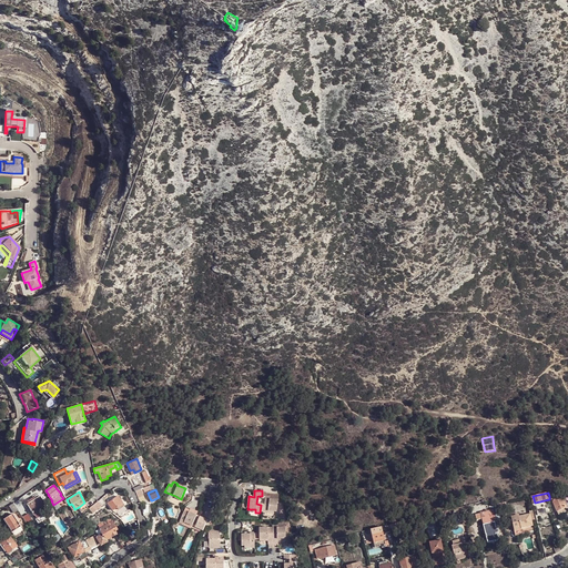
[(27,504),(33,515),(34,514),(42,509),(42,510),(43,510),(48,507),(40,495),(34,498),(36,499),(31,501),(30,501),(27,504)]
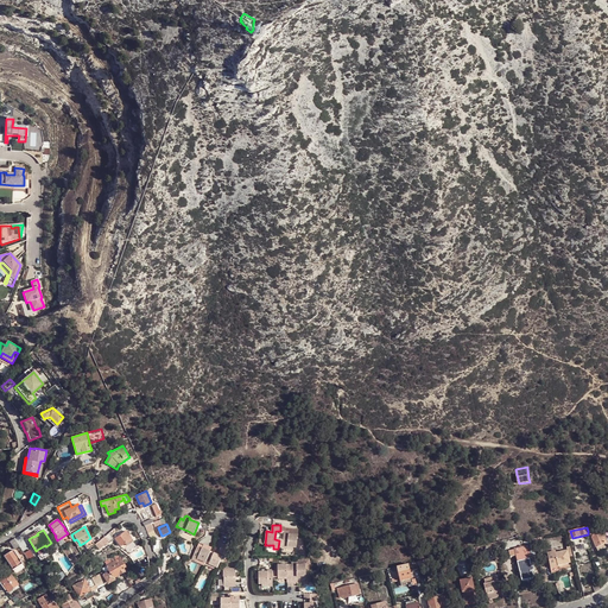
[(126,531),(115,539),(120,546),(125,543),(126,545),(133,540),(126,531)]
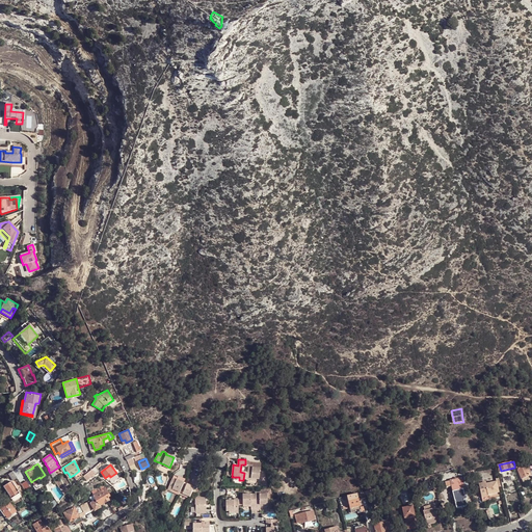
[(253,468),(253,466),(248,466),(247,473),(246,480),(251,481),(251,478),(257,479),(260,479),(261,469),(253,468)]
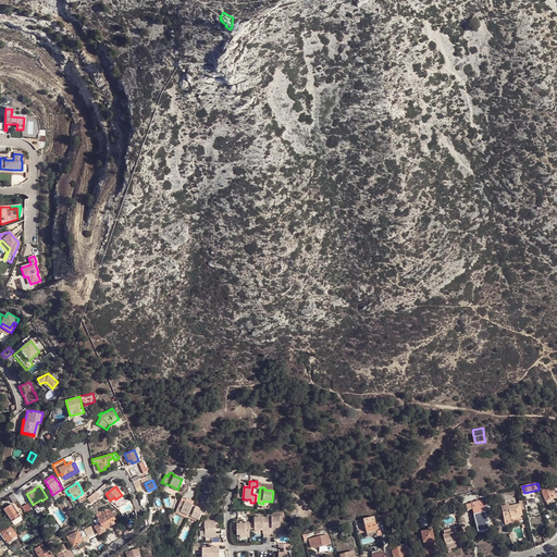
[(90,496),(87,499),(90,504),(99,496),(100,497),(104,494),(100,489),(96,492),(90,496)]
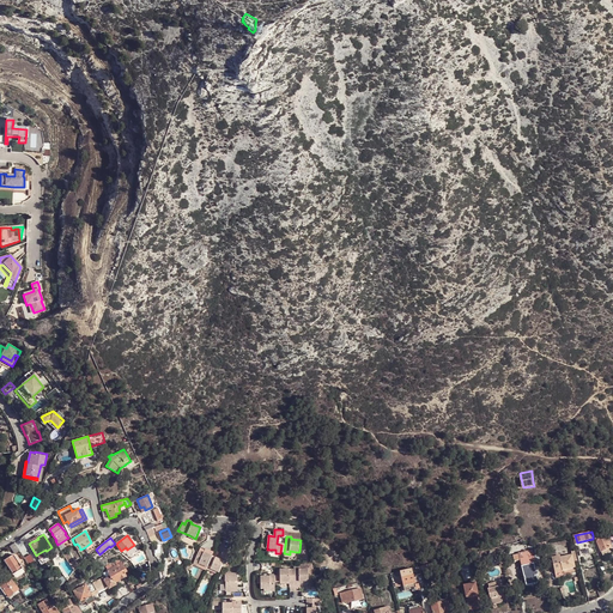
[(604,554),(612,551),(607,538),(600,540),(598,540),(604,554)]
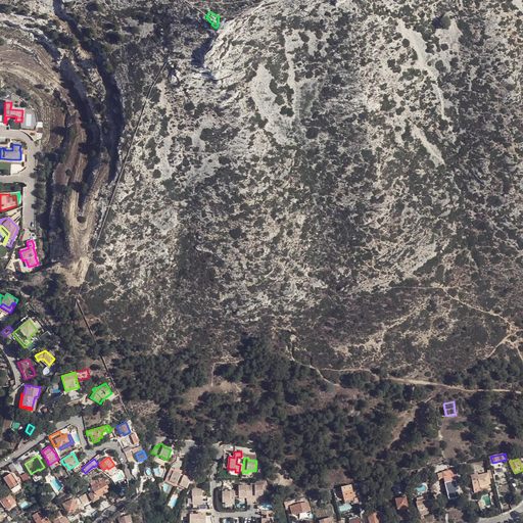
[(12,472),(16,469),(12,463),(8,466),(12,472)]
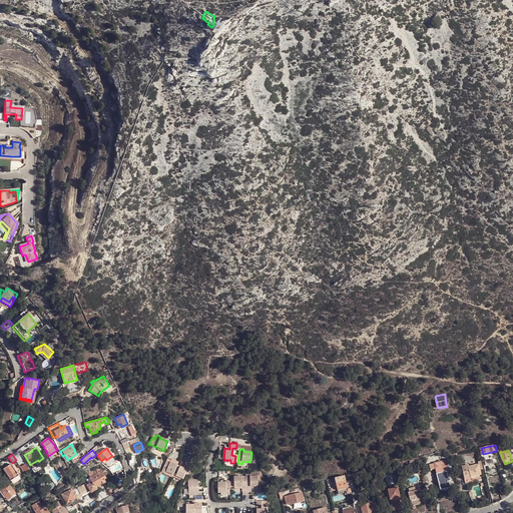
[(79,460),(76,454),(71,458),(74,464),(79,460)]
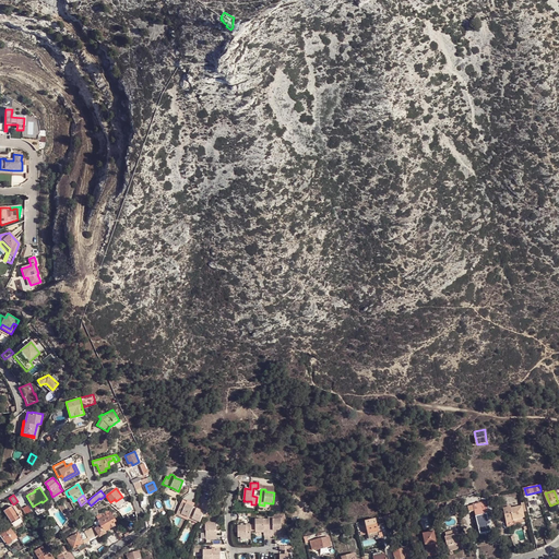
[(201,509),(205,511),(210,502),(204,500),(201,509)]
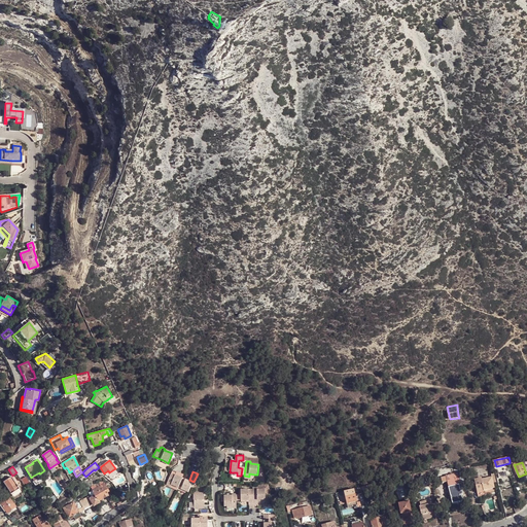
[(172,475),(170,473),(165,485),(171,488),(172,486),(179,489),(179,487),(183,479),(176,476),(176,473),(172,472),(172,475)]
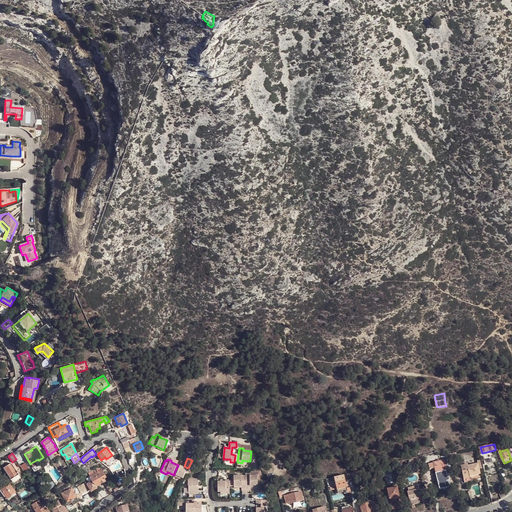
[(439,487),(444,486),(446,486),(447,487),(449,486),(448,479),(449,479),(449,477),(448,477),(446,470),(448,469),(445,459),(433,462),(439,487)]
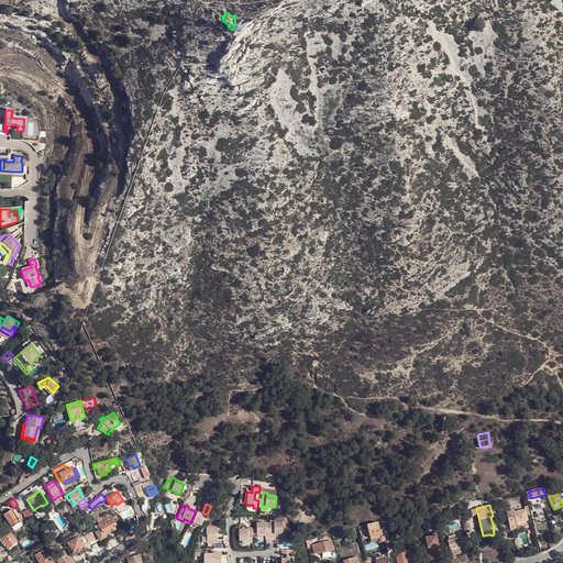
[(11,527),(20,521),(12,509),(3,515),(11,527)]
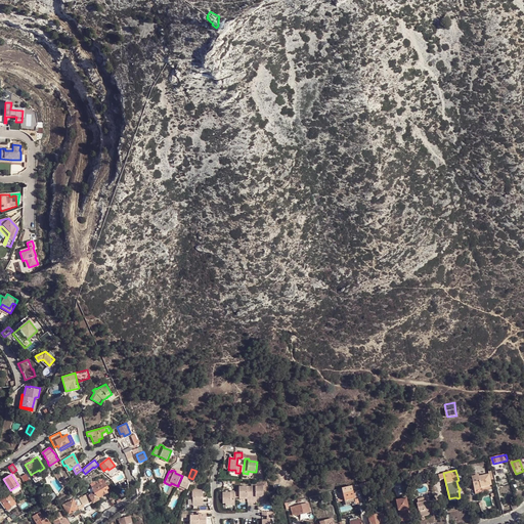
[(479,476),(481,487),(492,484),(489,474),(479,476)]
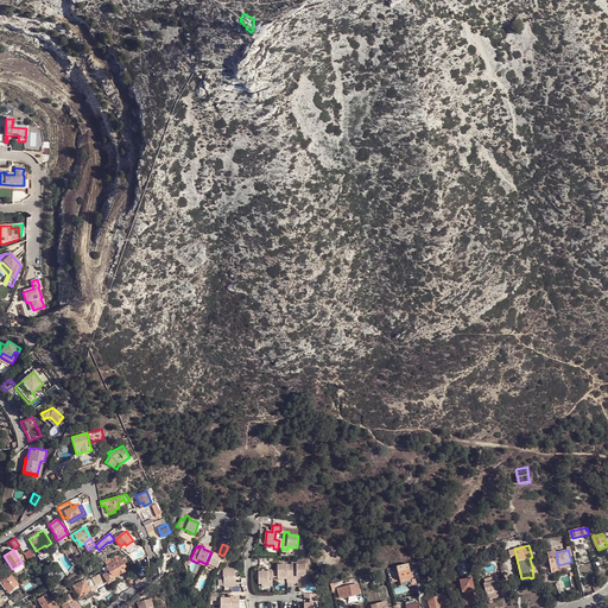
[(550,567),(558,565),(556,552),(555,551),(546,553),(550,567)]
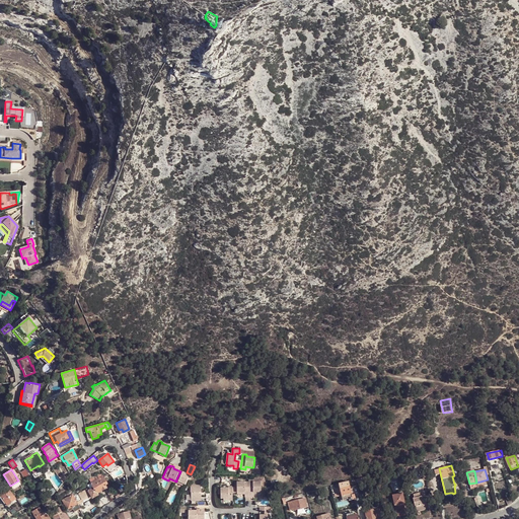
[(176,479),(176,482),(175,484),(177,486),(178,483),(183,485),(187,486),(190,476),(182,473),(179,480),(176,479)]
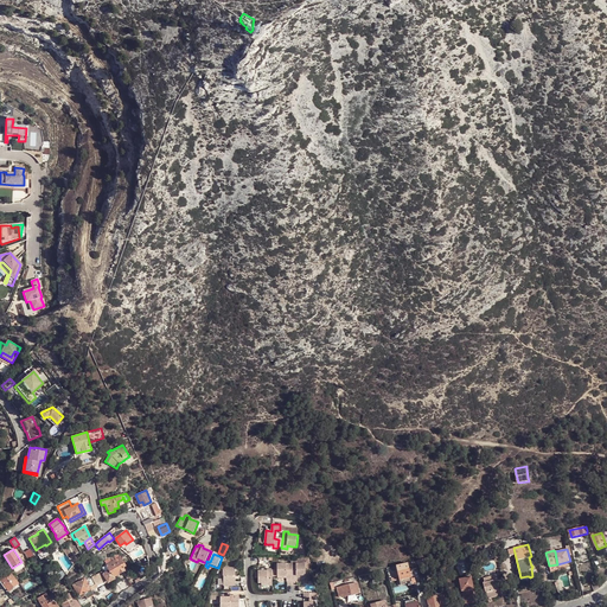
[(107,564),(110,570),(108,572),(106,573),(107,575),(104,576),(106,579),(108,581),(108,582),(114,579),(114,577),(114,576),(123,572),(125,570),(125,569),(123,567),(122,566),(125,564),(126,564),(121,556),(119,558),(108,564),(107,564)]
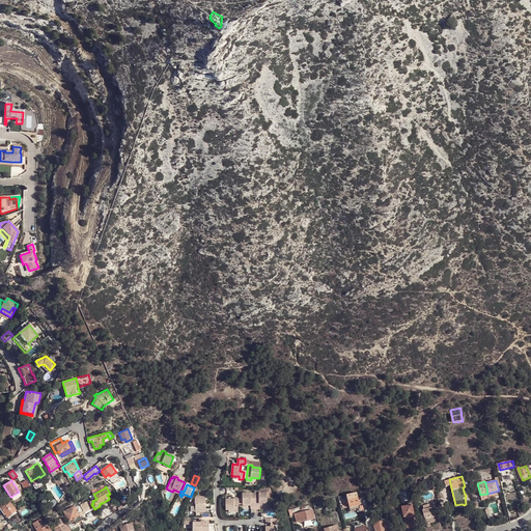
[(250,512),(254,512),(254,498),(251,498),(251,493),(240,494),(240,498),(243,499),(243,504),(245,503),(251,504),(251,506),(250,512)]
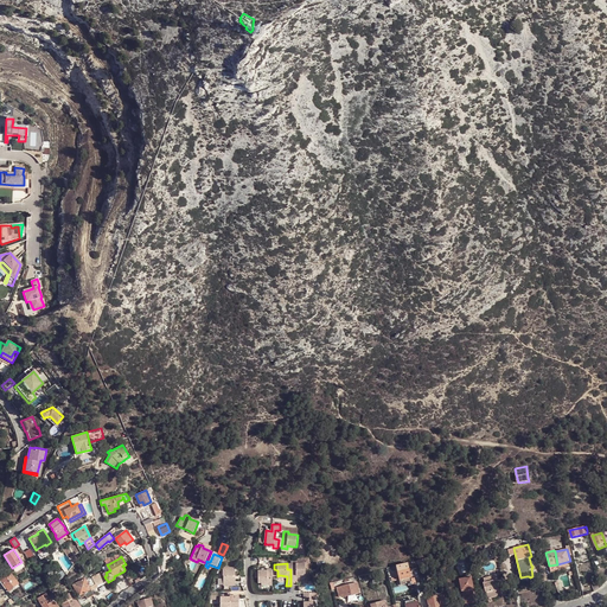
[(296,567),(291,567),(291,569),(291,586),(298,586),(296,579),(307,579),(307,563),(296,563),(296,567)]
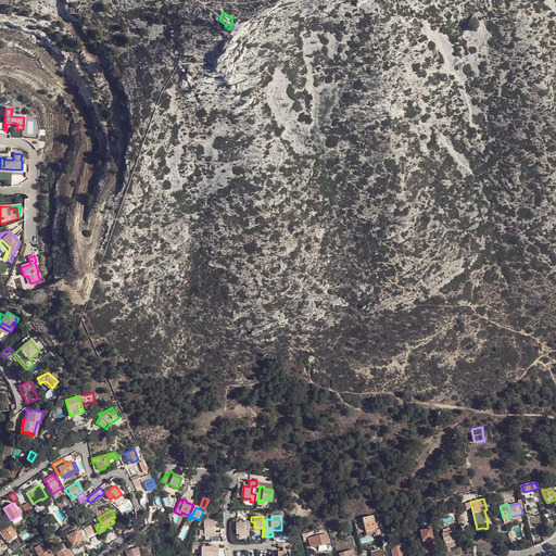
[(380,530),(378,530),(377,520),(365,523),(366,528),(368,535),(371,534),(375,534),(375,536),(382,534),(380,530)]
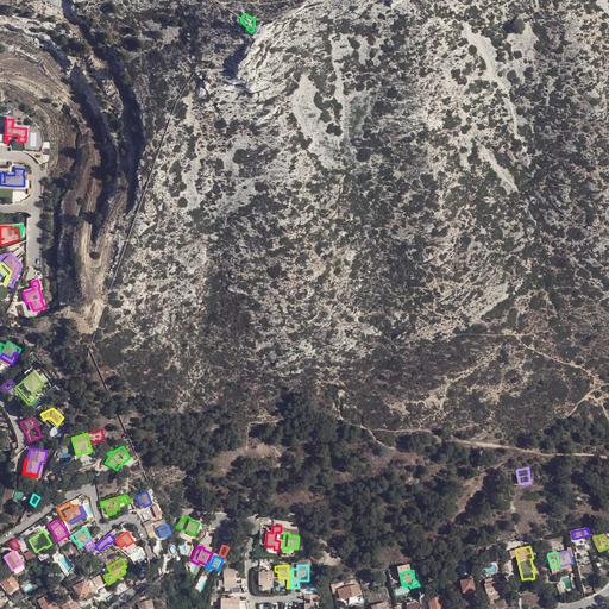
[(238,588),(238,571),(230,571),(231,573),(224,573),(225,579),(226,579),(226,589),(238,588)]
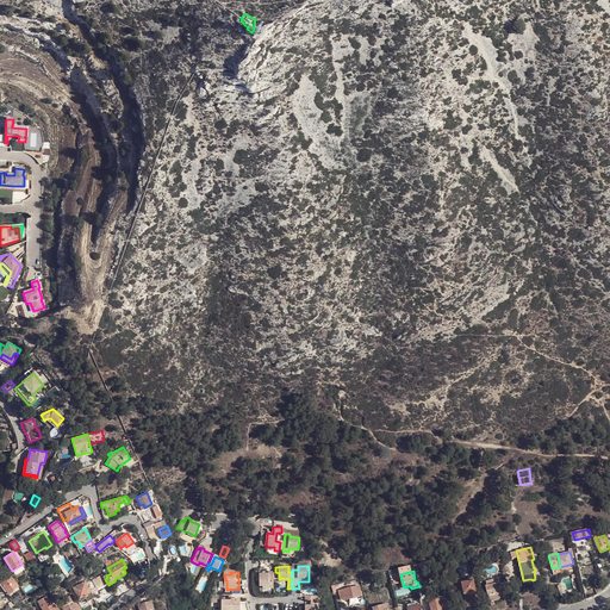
[(273,589),(273,572),(268,572),(268,574),(259,574),(260,586),(262,586),(268,585),(268,589),(273,589)]
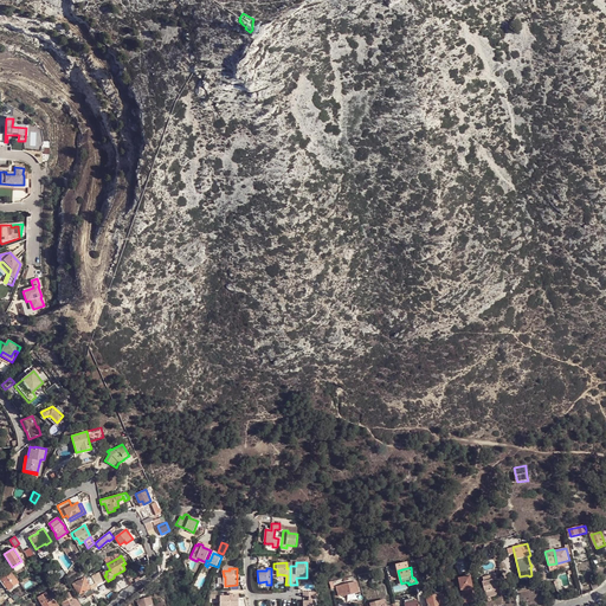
[(0,574),(0,580),(5,588),(6,587),(7,587),(17,581),(8,569),(0,574)]
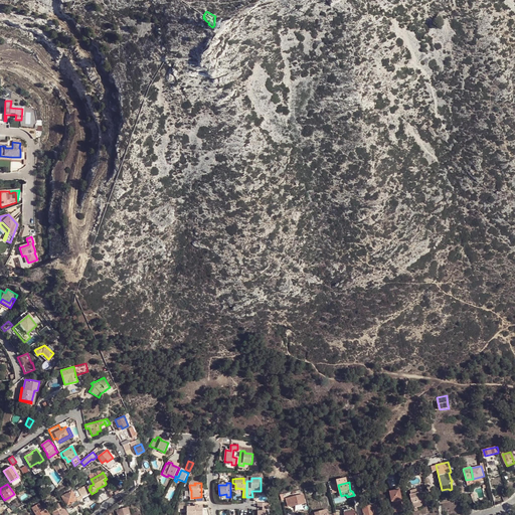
[(81,496),(87,493),(87,492),(90,491),(89,489),(88,487),(87,485),(77,490),(78,490),(80,495),(81,496)]
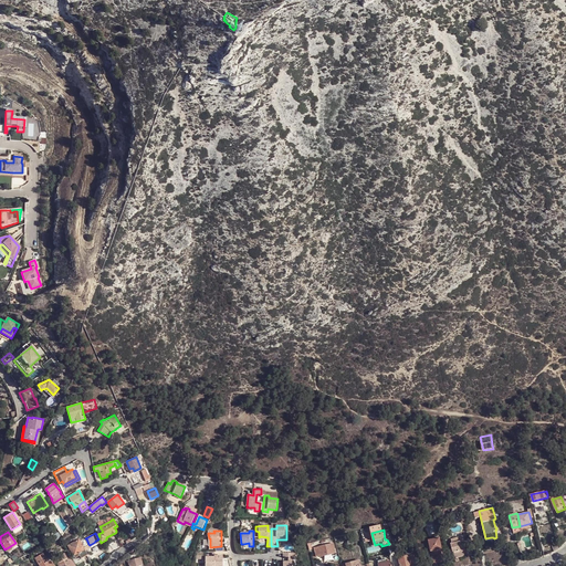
[(460,537),(449,540),(451,544),(448,544),(451,558),(462,556),(460,543),(461,542),(460,537)]
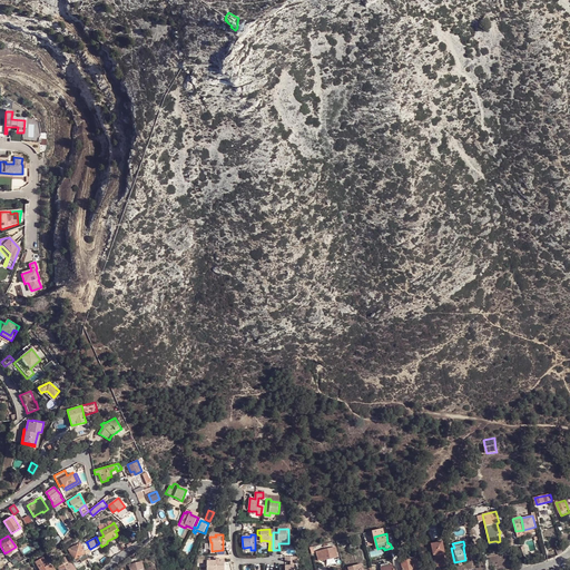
[(442,542),(431,544),(435,568),(448,566),(442,542)]
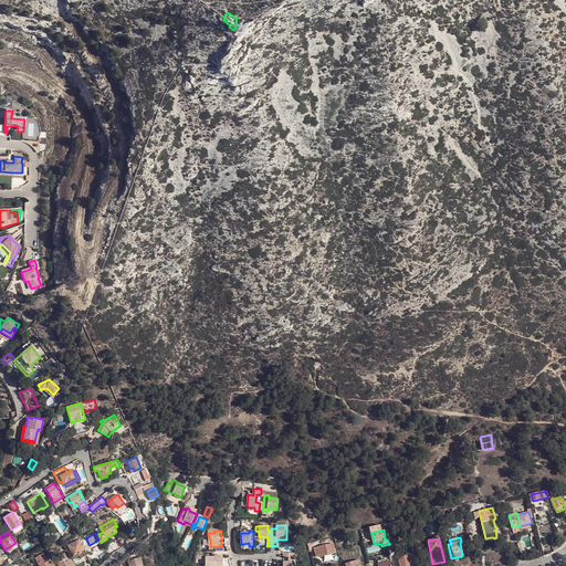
[(79,553),(84,549),(83,547),(80,542),(79,540),(67,545),(73,556),(79,553)]
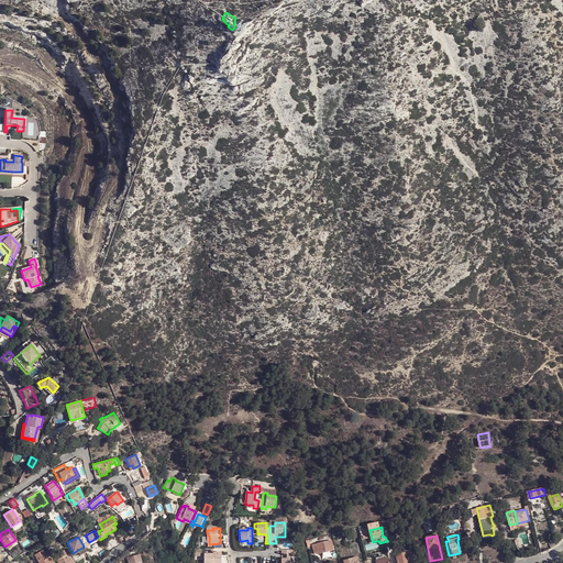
[(319,552),(319,553),(334,550),(331,540),(317,543),(318,547),(313,547),(315,552),(319,552)]
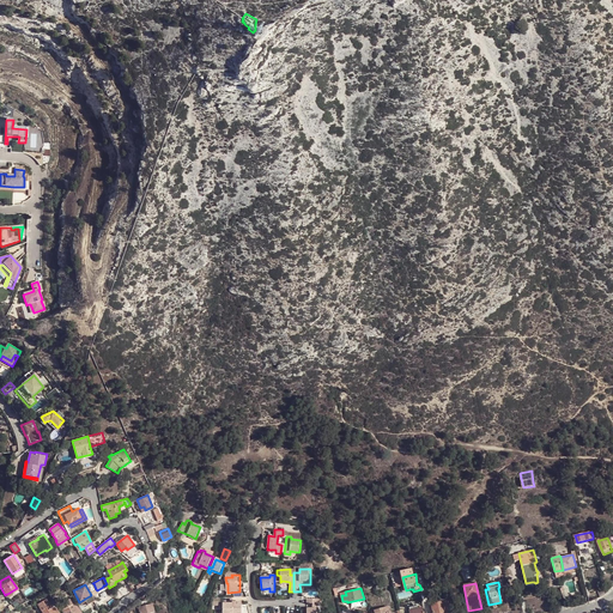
[(73,598),(65,602),(68,607),(73,605),(77,602),(73,598)]
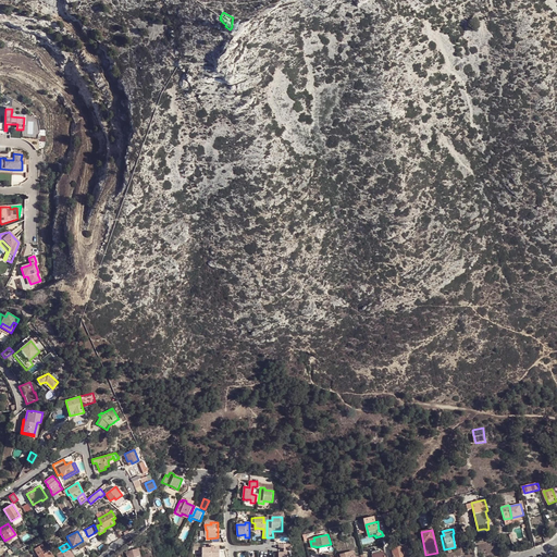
[(287,551),(287,545),(279,544),(279,549),(284,549),(284,554),(279,554),(279,556),(287,556),(287,555),(289,555),(289,551),(287,551)]
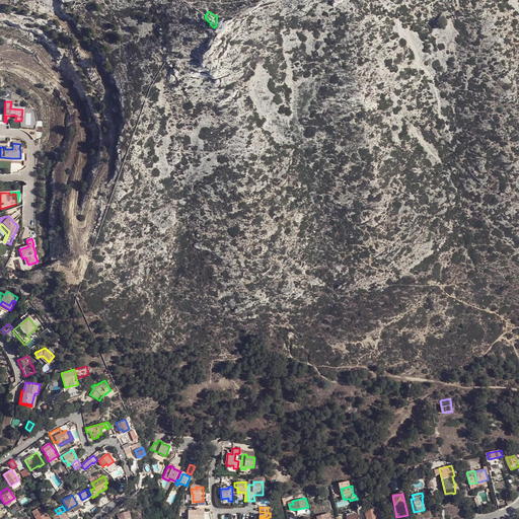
[(32,512),(35,518),(50,518),(48,515),(45,517),(40,508),(32,512)]
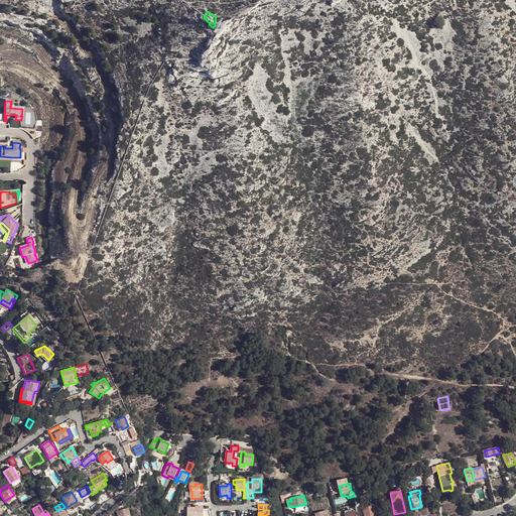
[(375,515),(376,515),(373,506),(364,508),(365,515),(375,515)]
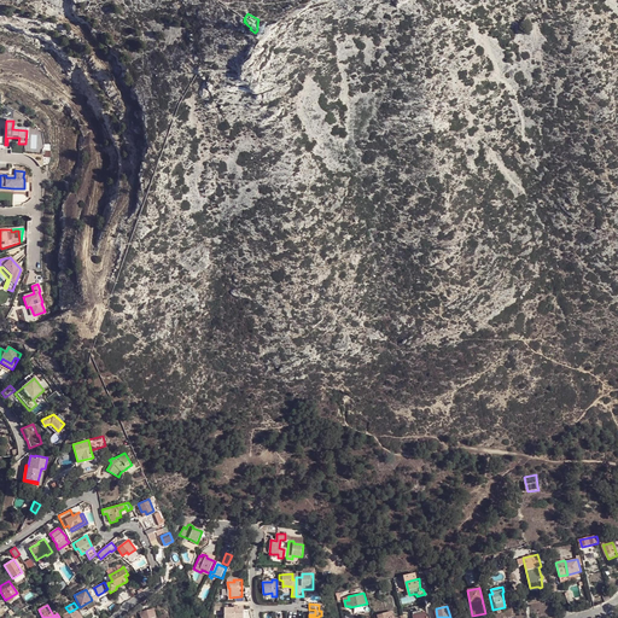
[(244,611),(244,607),(234,607),(234,610),(225,610),(225,612),(225,617),(251,617),(250,610),(244,611)]
